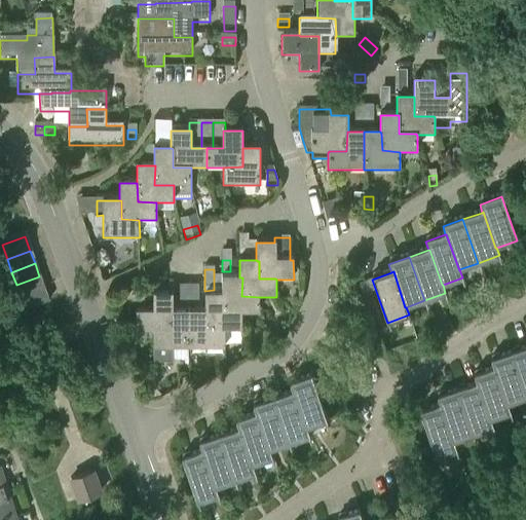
[(44,291),(39,276),(16,285),(22,299),(44,291)]
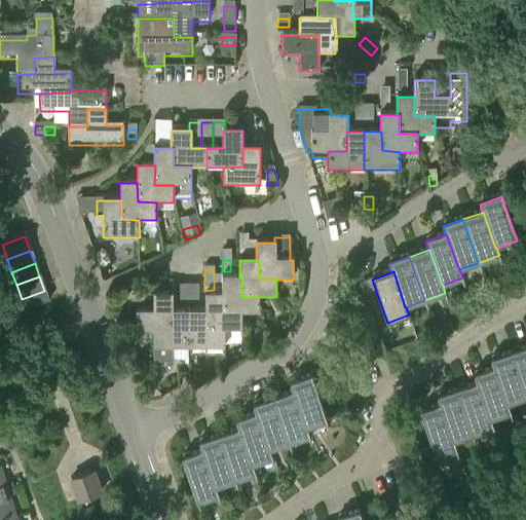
[(259,314),(259,297),(241,296),(242,277),(239,277),(222,277),(222,294),(221,313),(241,312),(241,314),(259,314)]
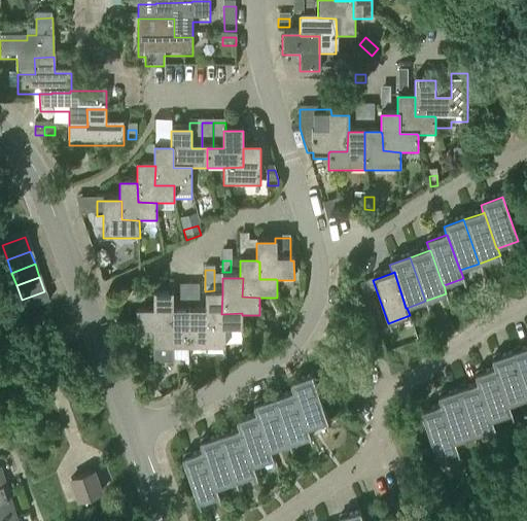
[(359,286),(362,297),(363,299),(377,293),(373,282),(359,286)]
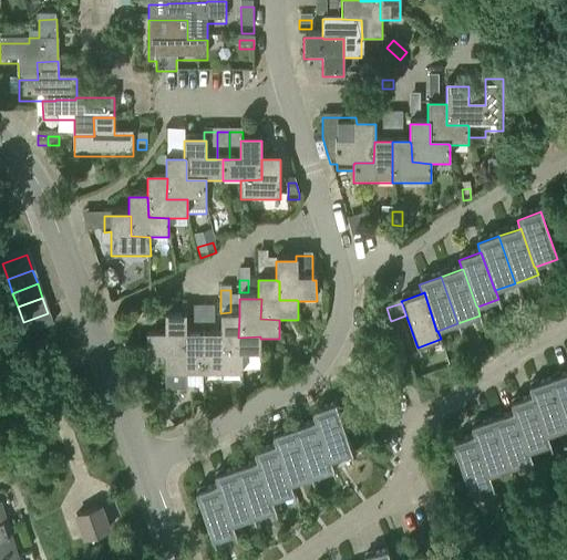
[(29,336),(53,328),(48,313),(23,322),(29,336)]
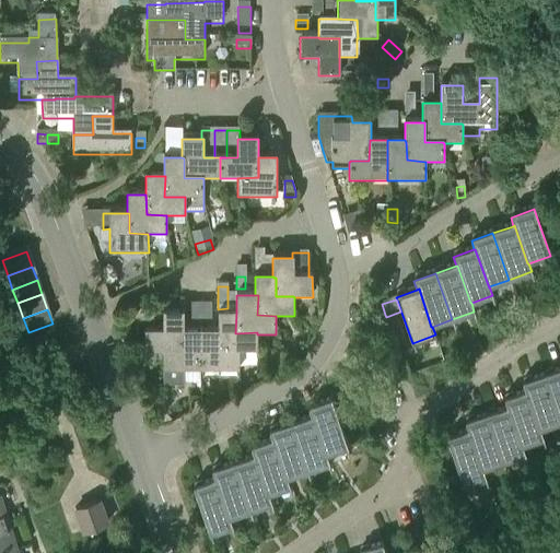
[(144,313),(131,313),(131,325),(144,325),(144,313)]
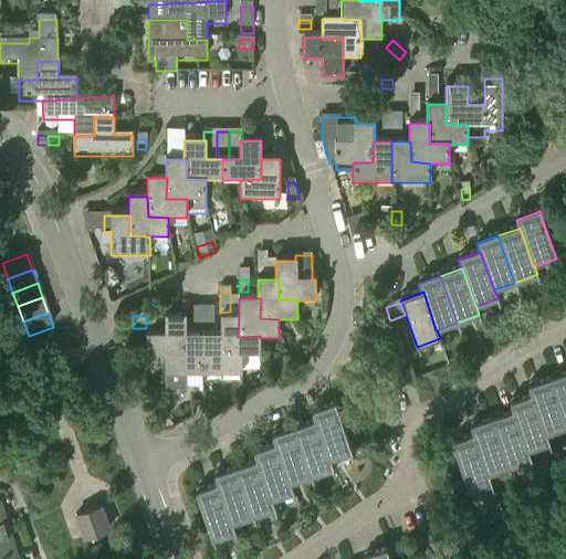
[(222,355),(242,356),(260,356),(260,338),(260,336),(238,337),(239,316),(220,316),(220,335),(222,335),(222,355)]
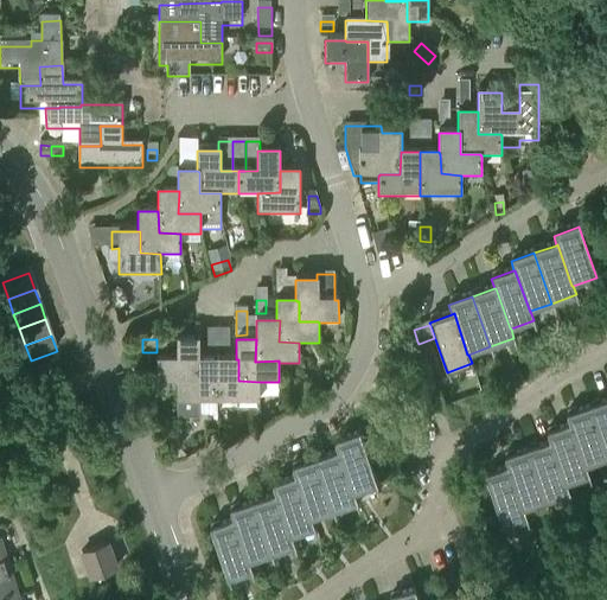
[(199,382),(199,359),(199,340),(177,340),(177,361),(157,361),(157,383),(177,383),(199,382)]
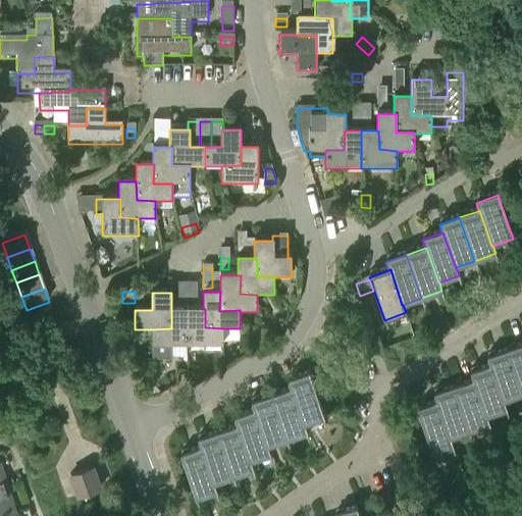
[(171,328),(152,329),(152,362),(172,361),(171,347),(187,347),(187,309),(171,309),(171,328)]
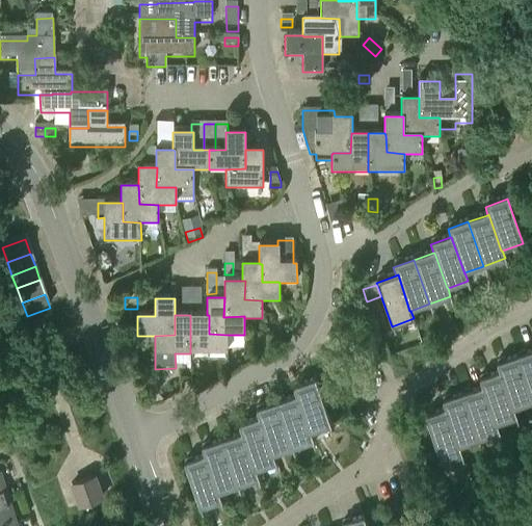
[(207,315),(190,315),(190,353),(228,352),(228,335),(209,334),(209,315),(207,315)]
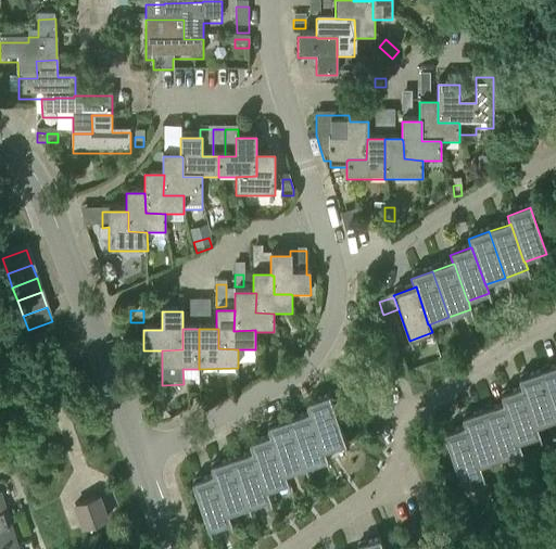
[(555,368),(540,374),(555,420),(555,368)]
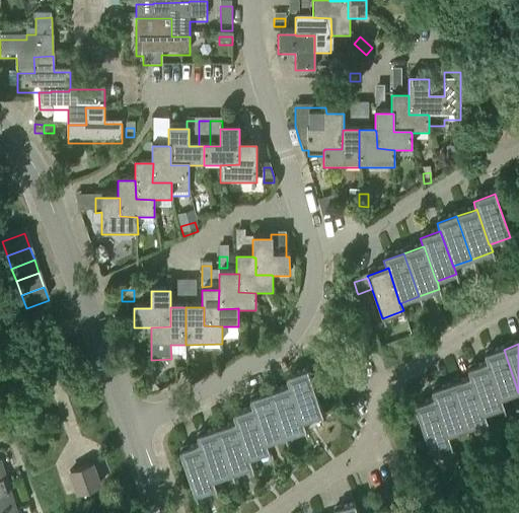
[(500,399),(501,399),(518,392),(504,350),(484,357),(487,365),(488,365),(500,399)]
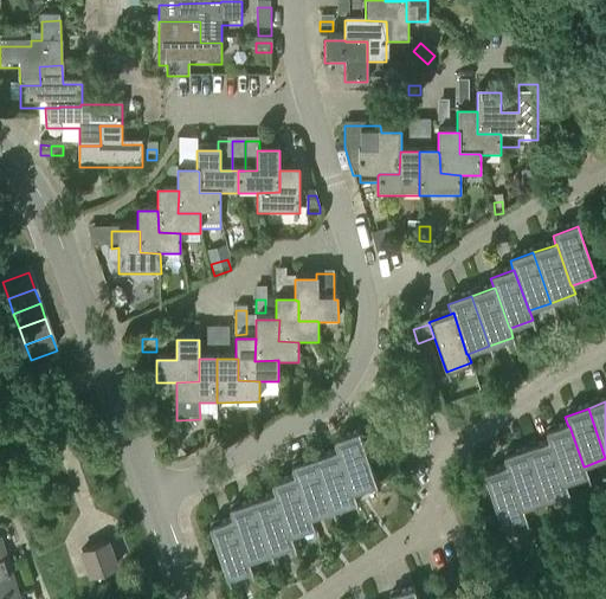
[(588,476),(585,467),(584,467),(569,426),(568,426),(546,435),(549,444),(549,443),(565,484),(565,483),(588,476)]
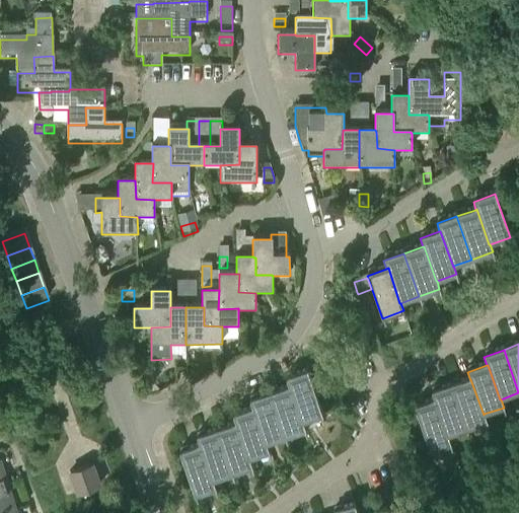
[(302,422),(303,422),(322,415),(307,372),(286,380),(289,387),(302,422)]
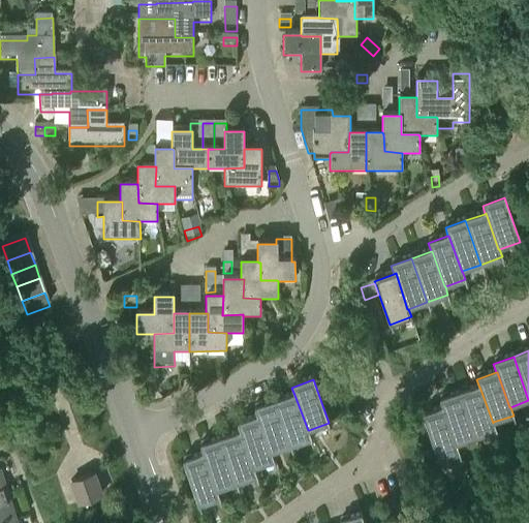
[(144,382),(148,395),(148,396),(156,393),(156,392),(152,380),(144,382)]
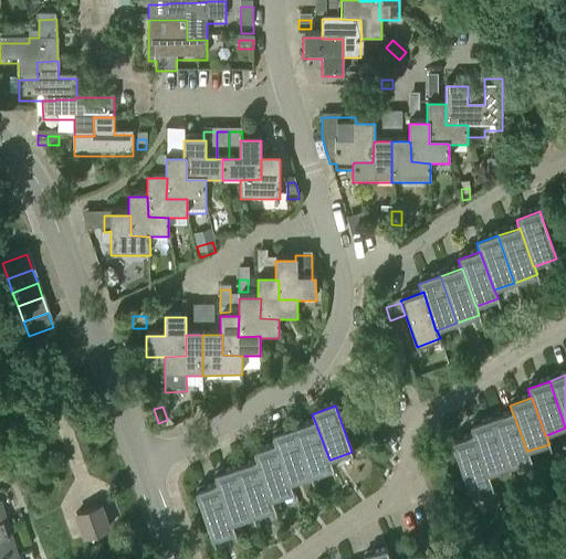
[(513,413),(513,414),(491,421),(507,468),(531,460),(527,451),(527,452),(513,413)]
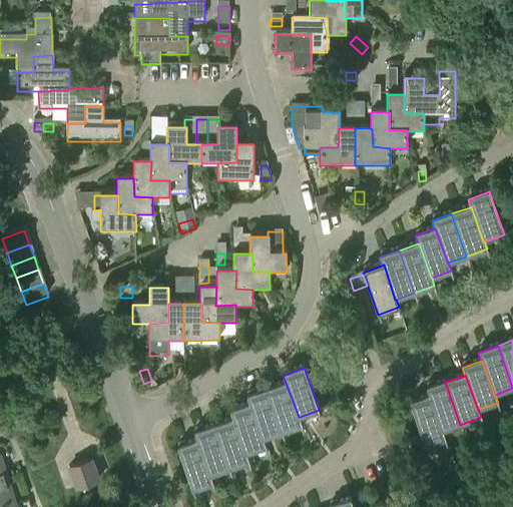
[(460,425),(445,382),(426,389),(429,397),(442,431),(460,425)]
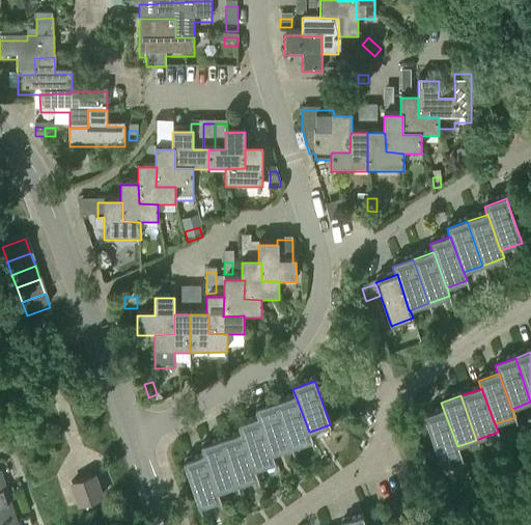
[(312,440),(310,432),(309,432),(296,396),(275,404),(290,448),(312,440)]
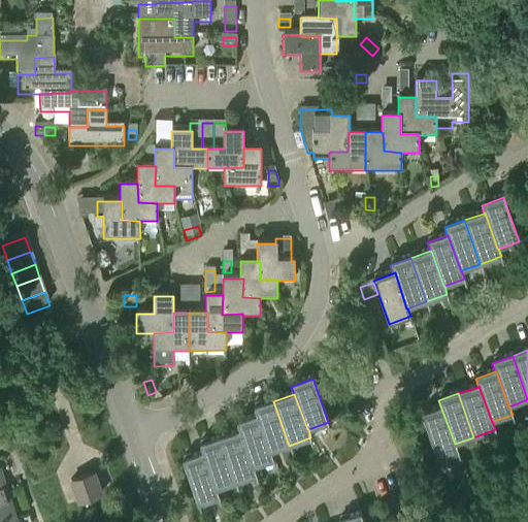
[(289,446),(273,401),(254,409),(257,417),(258,417),(270,452),(271,452),(289,446)]
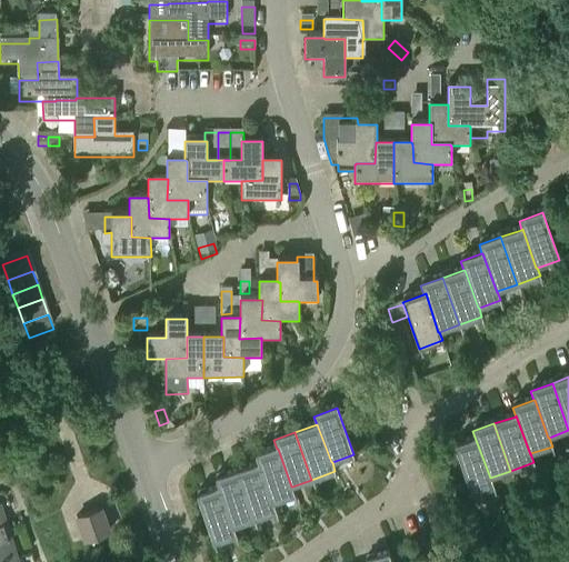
[(493,487),(490,478),(476,440),(453,448),(470,494),(493,487)]
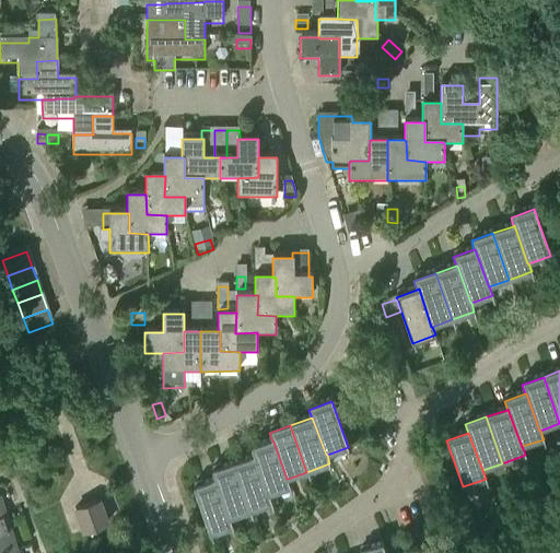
[(290,487),(288,479),(287,479),(273,442),(272,442),(251,449),(254,458),(255,458),(268,495),(269,495),(290,487)]
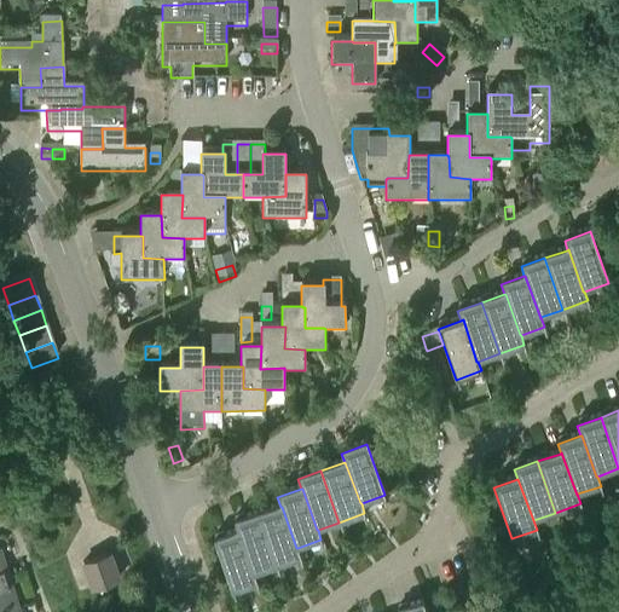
[(282,507),(281,507),(258,515),(276,566),(301,558),(298,548),(296,548),(282,507)]
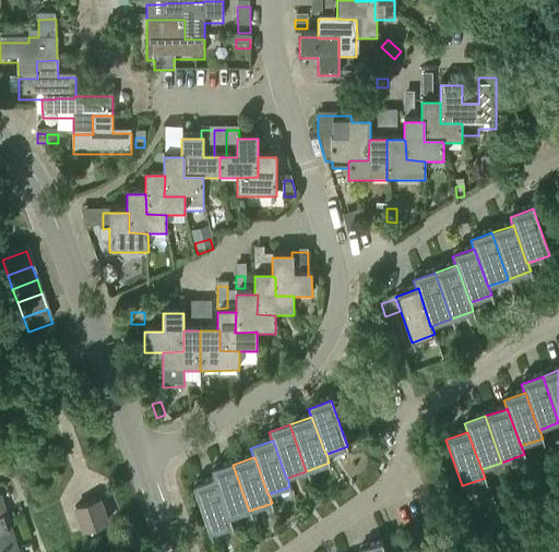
[(249,511),(233,465),(211,472),(214,480),(215,480),(228,518),(229,517),(249,511)]
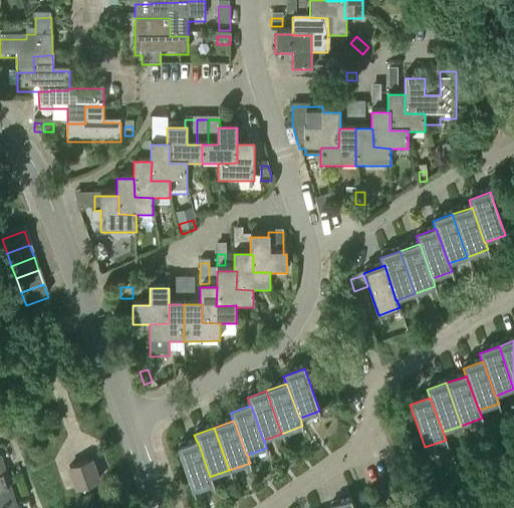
[(214,484),(211,476),(210,477),(198,442),(197,442),(178,449),(193,492),(214,484)]
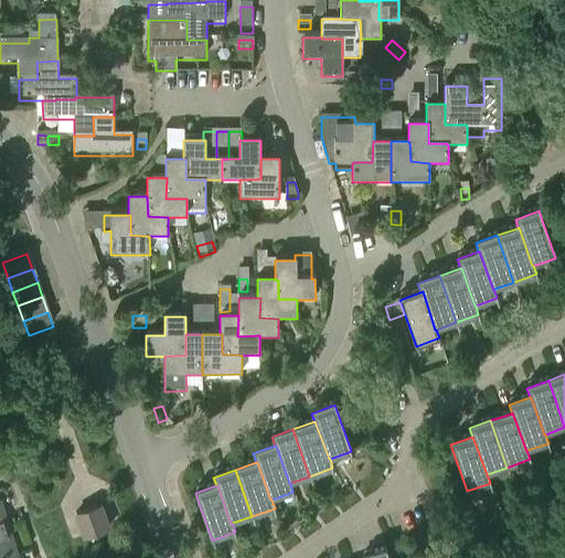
[(84,542),(110,533),(102,508),(75,518),(84,542)]
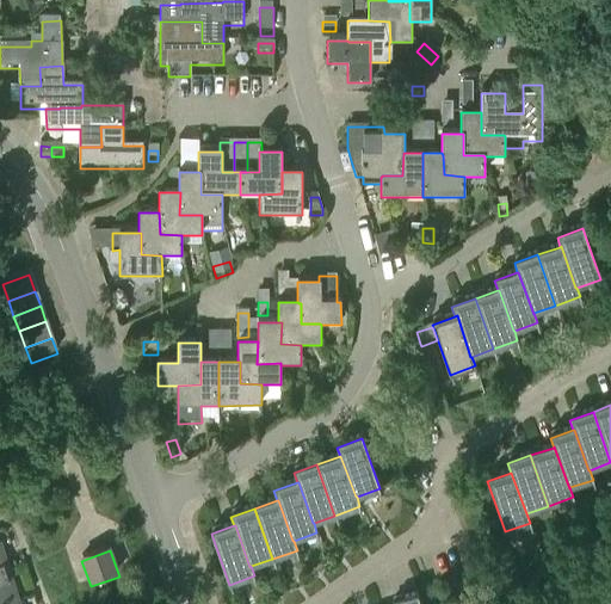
[(17,603),(8,578),(0,579),(0,603),(17,603)]
